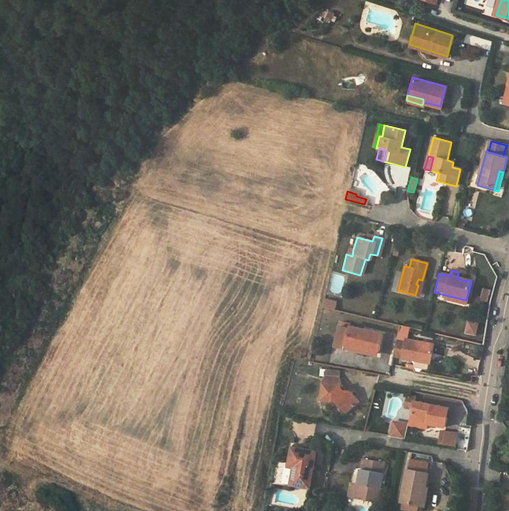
[(486,303),(489,291),(483,290),(479,301),(486,303)]
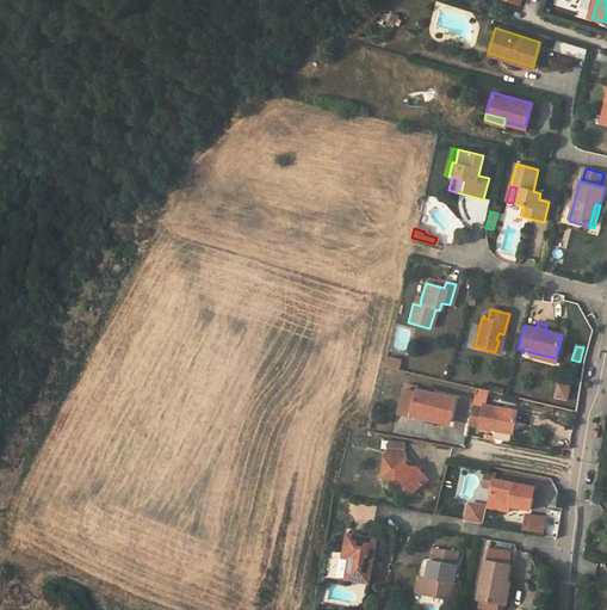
[(556,358),(531,352),(528,359),(555,365),(556,358)]
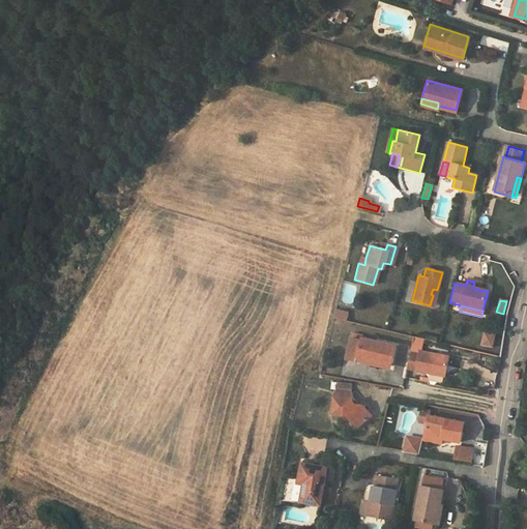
[(344,319),(346,311),(332,306),(330,316),(344,319)]
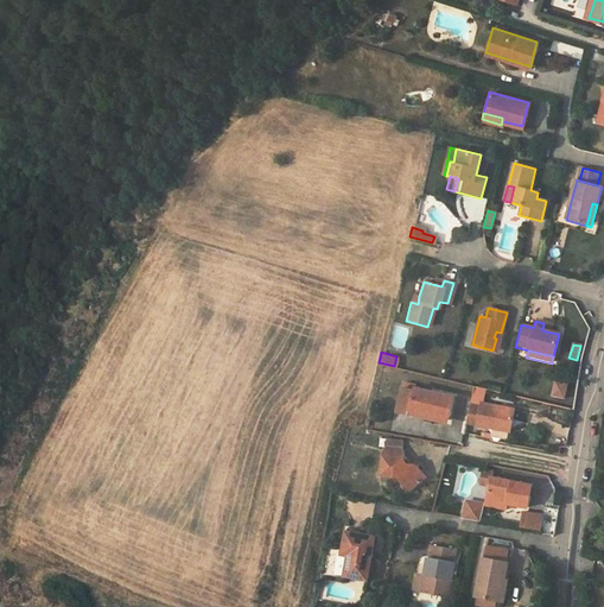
[(408,405),(407,408),(446,417),(451,396),(413,386),(414,381),(404,379),(402,385),(401,385),(396,403),(408,405)]
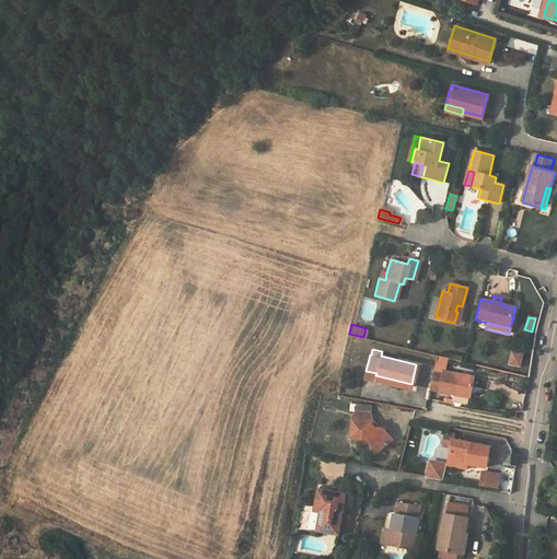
[(428,387),(468,396),(472,375),(441,369),(441,372),(432,370),(428,387)]
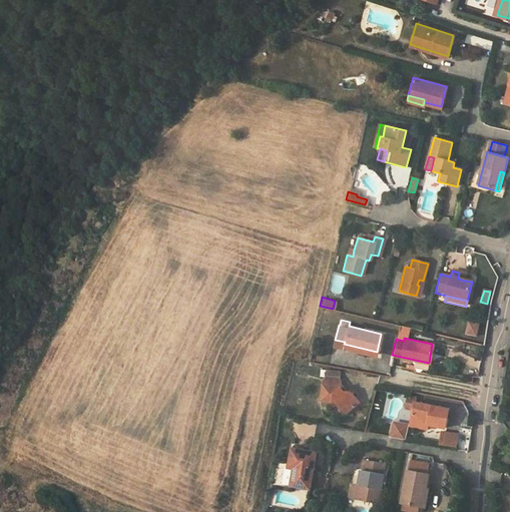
[(322,382),(320,399),(333,400),(344,412),(357,400),(348,391),(341,391),(339,388),(337,377),(325,376),(322,382)]
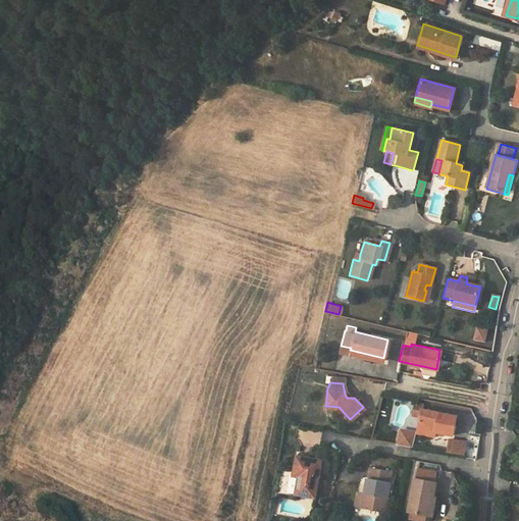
[(408,410),(419,412),(419,409),(420,405),(409,403),(408,410)]
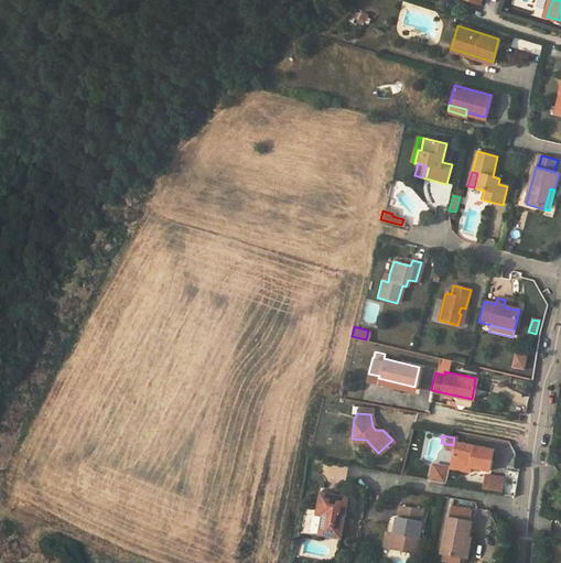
[(450,462),(470,465),(488,469),(492,448),(453,442),(453,445),(450,462)]
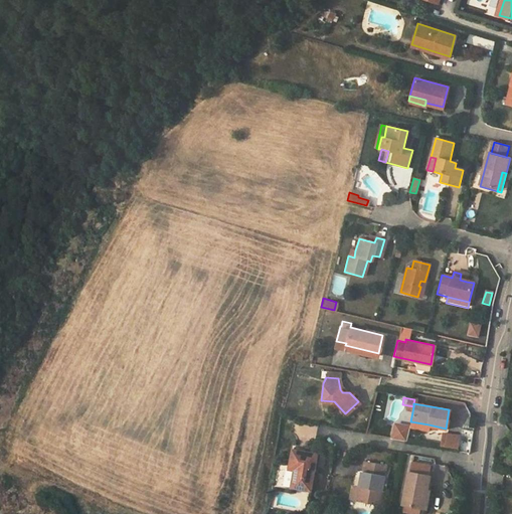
[(409,426),(428,430),(429,424),(410,421),(409,426)]
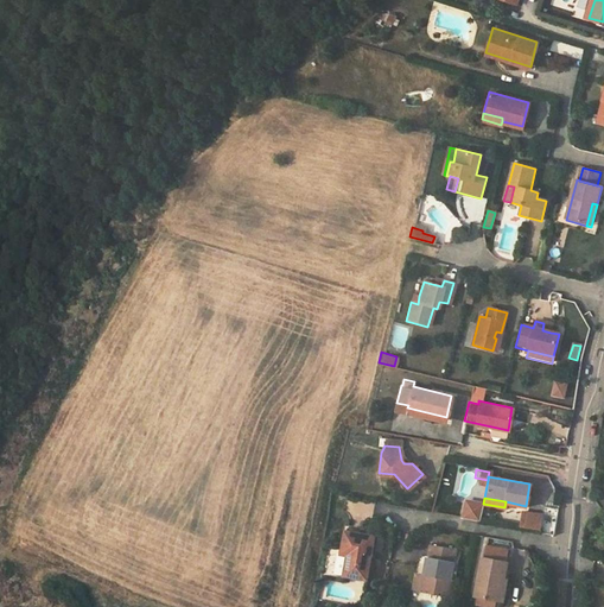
[(520,511),(517,525),(539,528),(540,513),(520,511)]
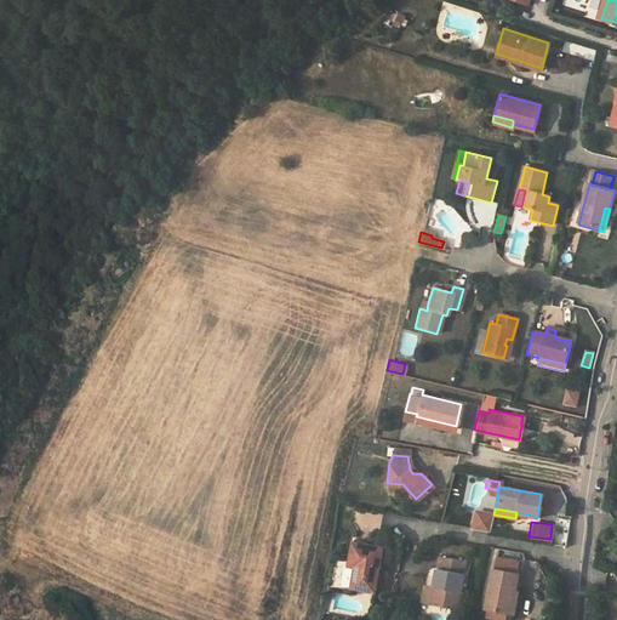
[(354,566),(349,585),(372,590),(380,546),(350,541),(347,564),(354,566)]
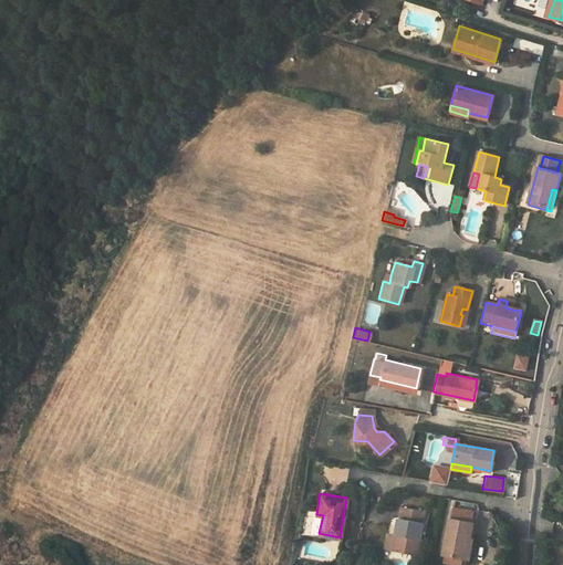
[(415,556),(425,510),(399,505),(394,534),(385,533),(383,546),(413,552),(412,556),(415,556)]
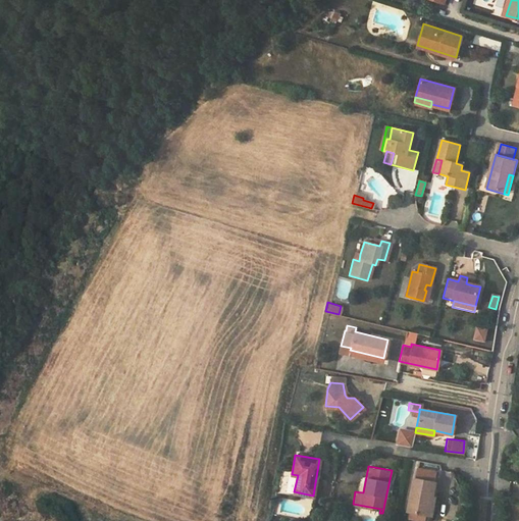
[(416,467),(414,477),(431,480),(433,470),(416,467)]
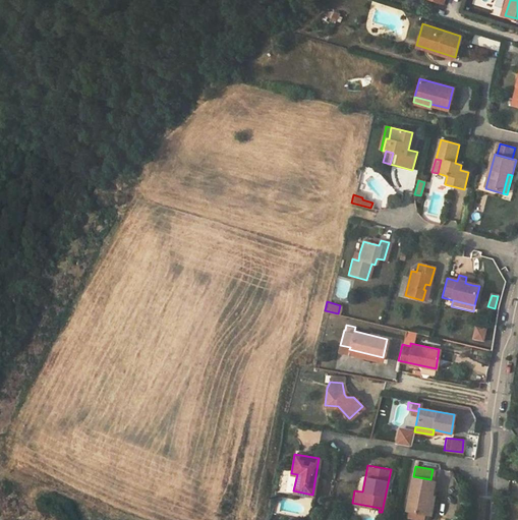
[(412,476),(405,509),(409,509),(424,512),(428,493),(432,494),(434,480),(430,479),(413,476),(412,476)]
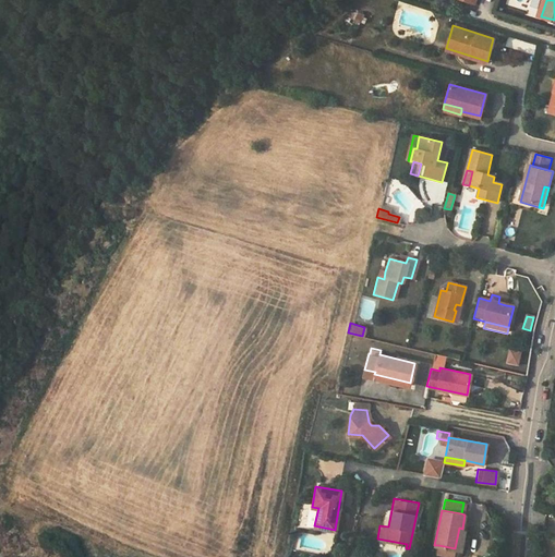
[(466,530),(462,529),(459,528),(455,548),(459,549),(461,551),(466,530)]
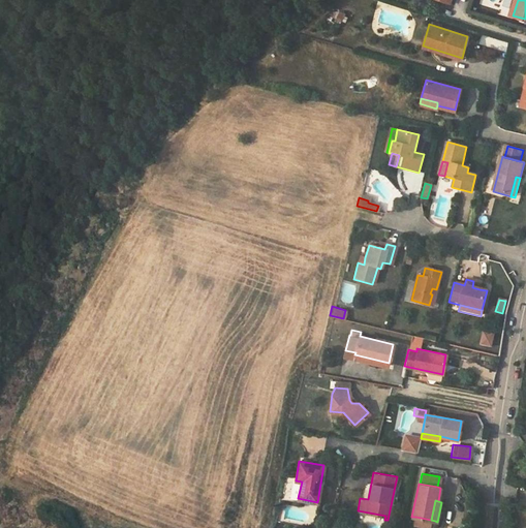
[(413,524),(434,527),(435,521),(431,520),(415,517),(413,524)]
